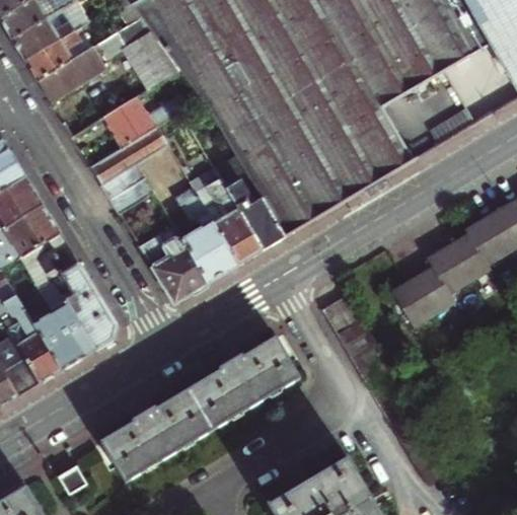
[(0,16),(26,0),(0,0),(0,16)]
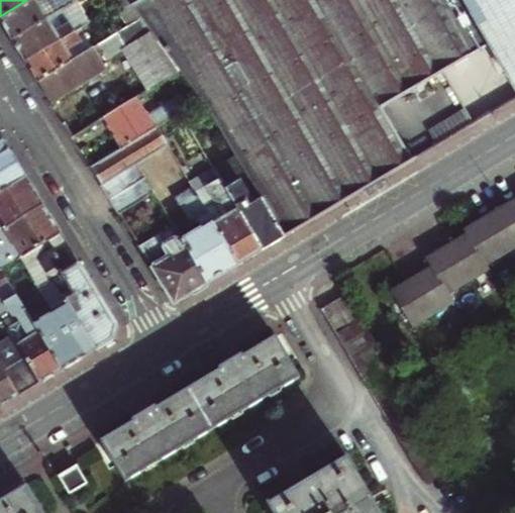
[(8,32),(11,38),(70,2),(69,0),(26,0),(0,16),(0,19),(8,32)]
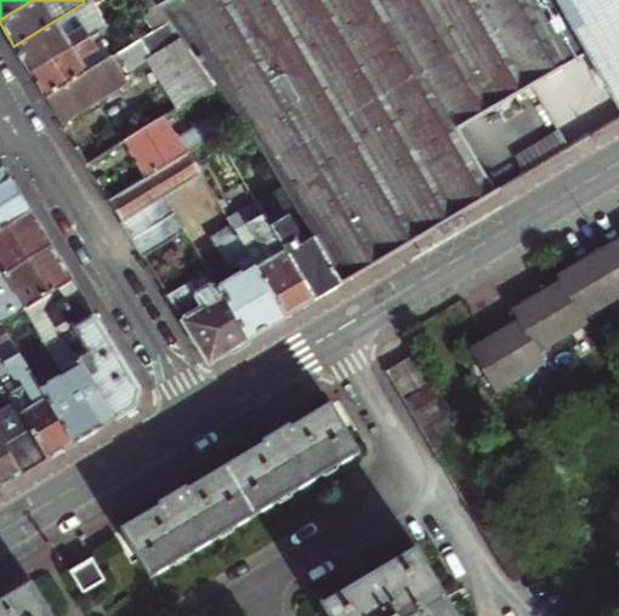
[(23,62),(29,70),(106,24),(91,0),(87,0),(84,3),(13,46),(23,62)]
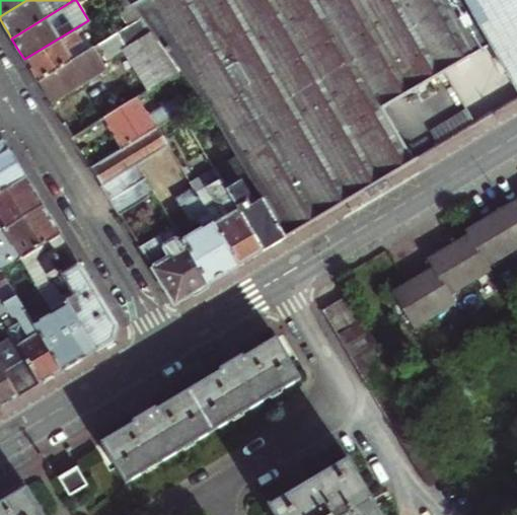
[(132,0),(130,1),(140,15),(178,68),(191,85),(200,97),(206,105),(254,187),(284,236),(412,159),(380,107),(398,96),(489,44),(516,88),(516,0),(132,0)]
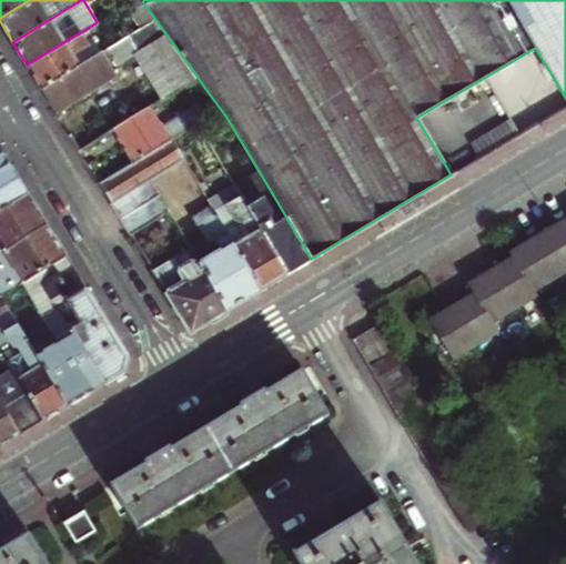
[(130,9),(140,26),(153,17),(142,1),(135,6),(130,9)]
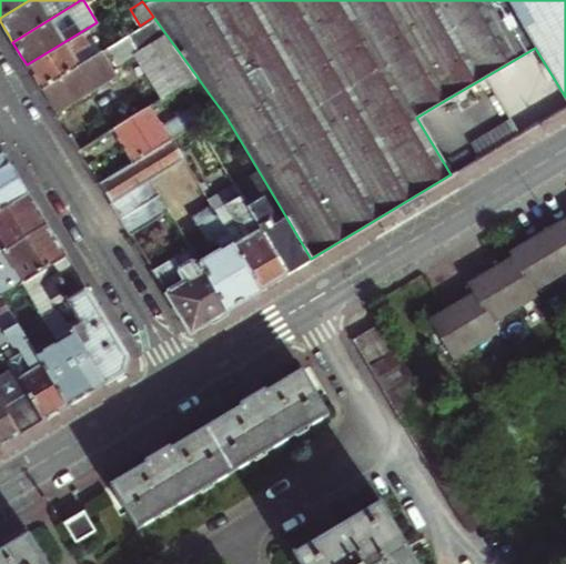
[(49,101),(54,111),(117,73),(108,60),(113,57),(115,62),(133,52),(160,97),(195,74),(153,17),(140,26),(110,44),(40,87),(49,101)]
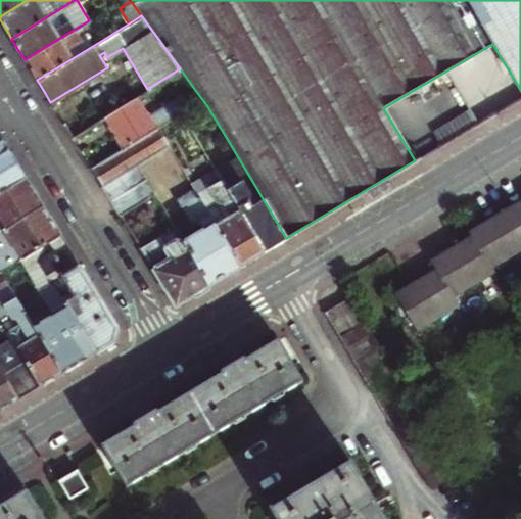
[(33,74),(37,80),(101,41),(89,20),(25,59),(33,74)]
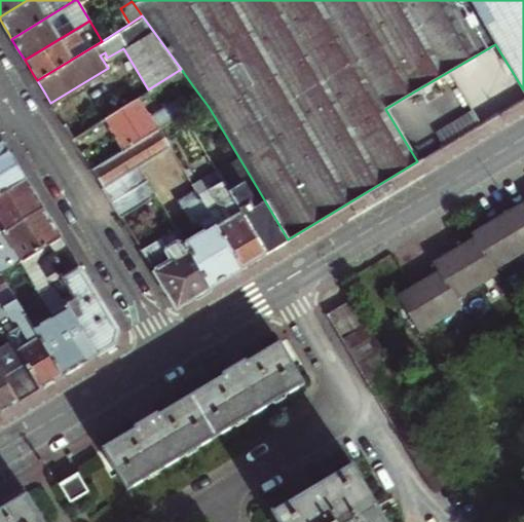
[(113,134),(122,148),(156,127),(202,99),(193,86),(149,113),(138,96),(104,117),(113,134)]
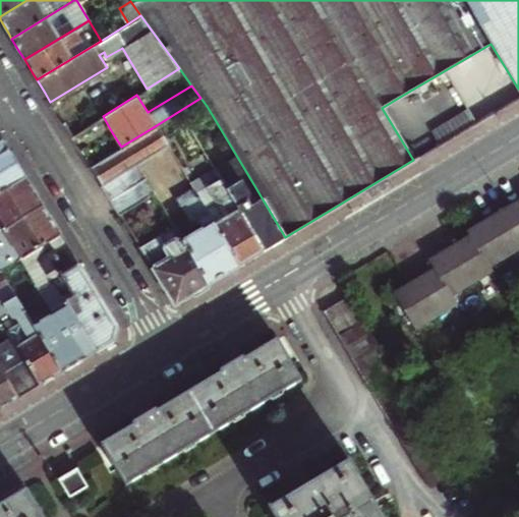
[(434,128),(442,144),(475,123),(466,109),(434,128)]
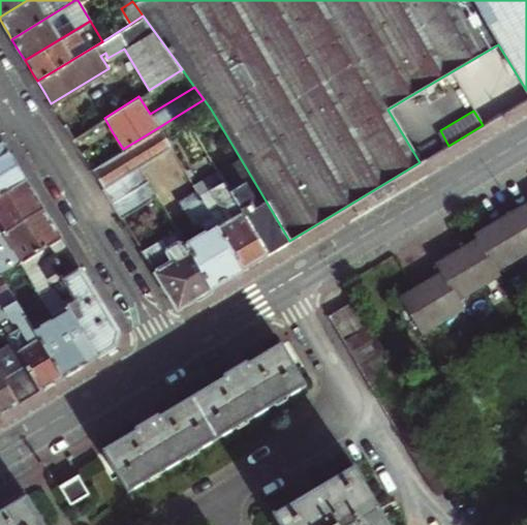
[(99,181),(102,186),(137,164),(167,145),(157,128),(123,149),(91,168),(99,181)]
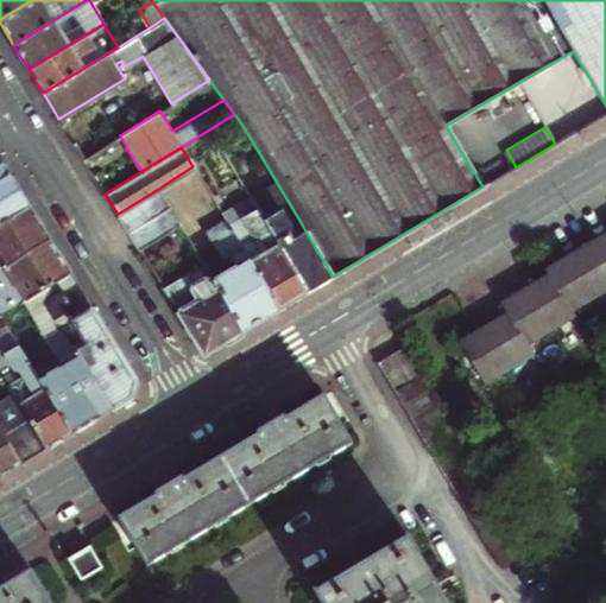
[(0,222),(30,204),(17,184),(5,164),(0,163),(0,222)]
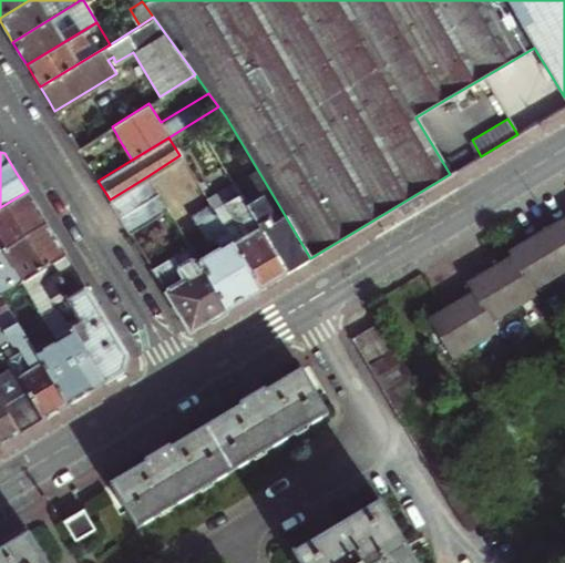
[(115,210),(120,215),(156,193),(147,176),(110,200),(115,210)]
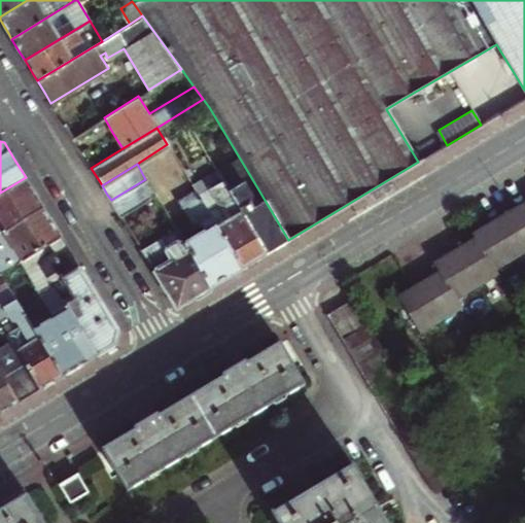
[(253,260),(266,253),(223,183),(215,169),(190,184),(194,189),(241,268),(253,260)]
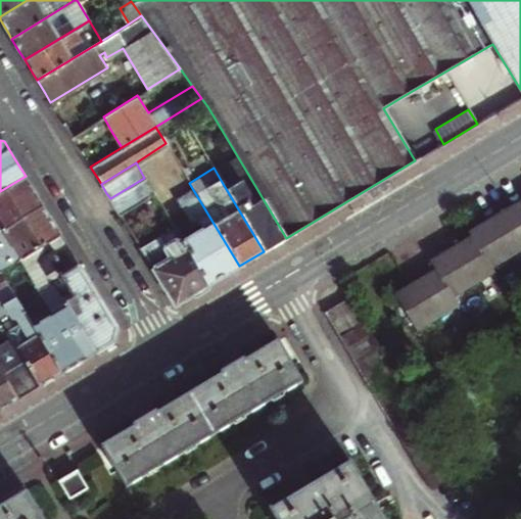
[(0,231),(43,204),(37,194),(26,176),(0,191),(0,231)]
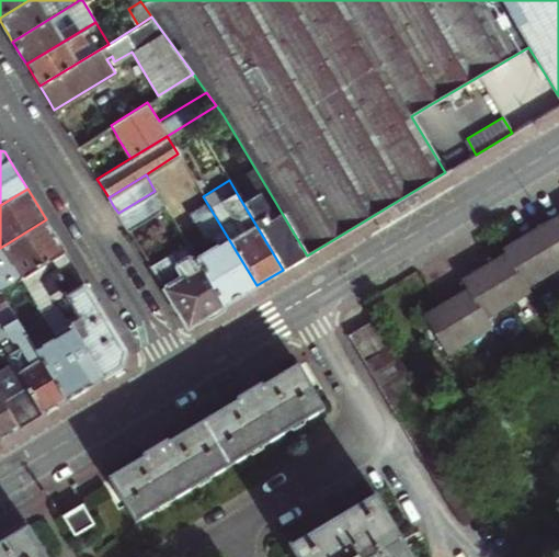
[(297,261),(307,256),(275,202),(267,206),(257,189),(248,193),(246,191),(238,195),(283,270),(297,261)]
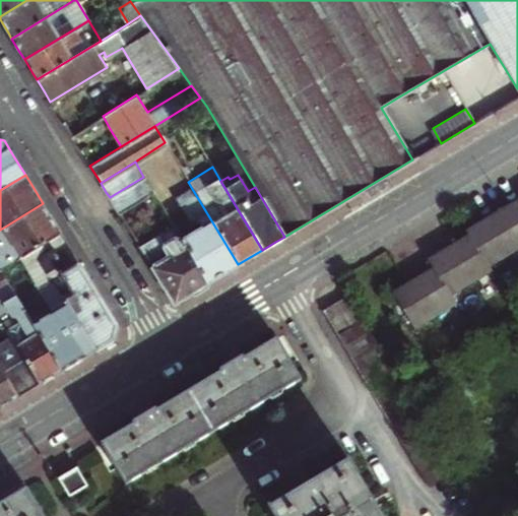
[(115,206),(119,212),(152,191),(143,177),(110,197),(115,206)]
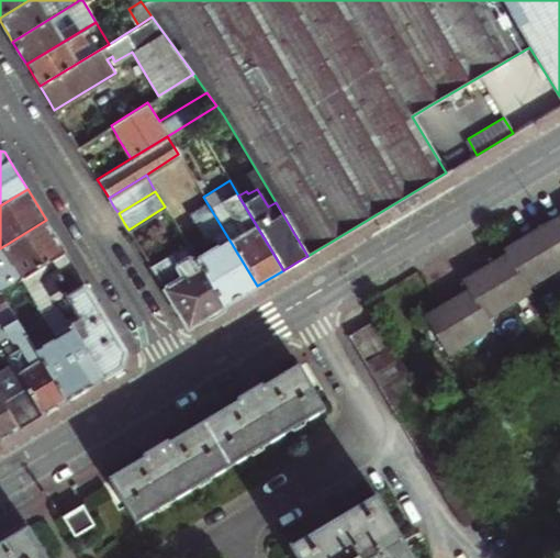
[(242,296),(257,286),(206,202),(188,213),(202,237),(209,240),(211,238),(215,245),(194,258),(223,307),(242,296)]
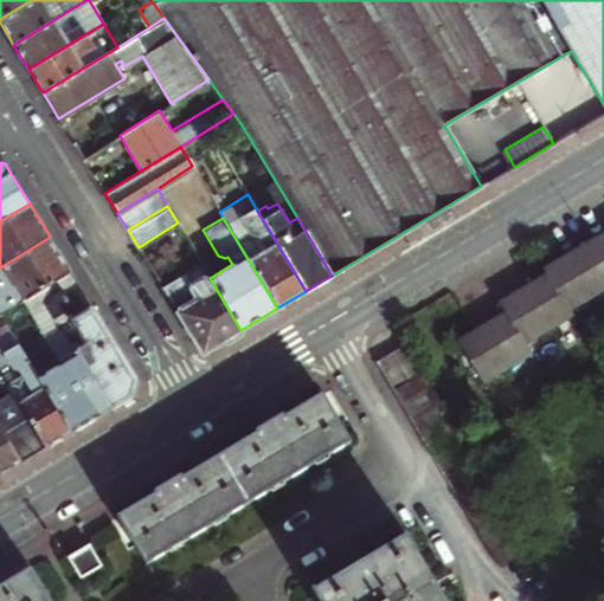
[(603,230),(570,251),(543,267),(546,272),(524,285),(499,301),(505,311),(479,327),(458,338),(483,380),(529,351),(524,342),(571,314),(567,308),(603,285),(603,230)]
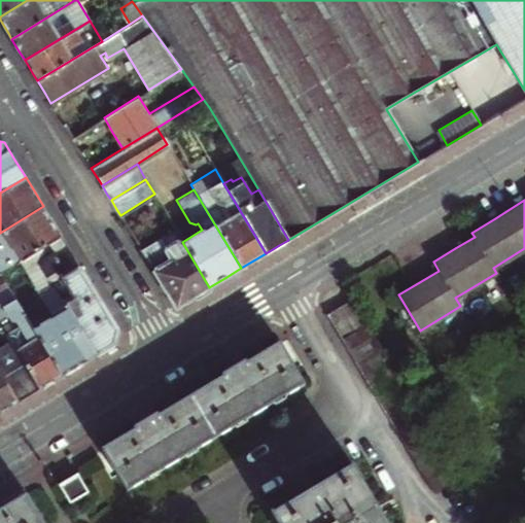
[(21,259),(61,235),(51,219),(43,206),(0,233),(0,272),(21,259)]
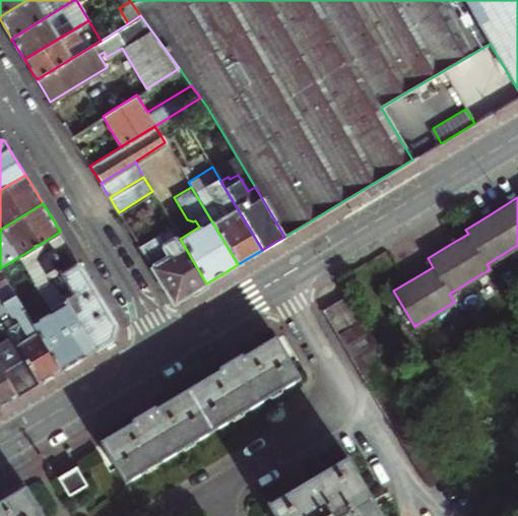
[(191,292),(206,283),(180,239),(172,226),(139,245),(174,302),(191,292)]
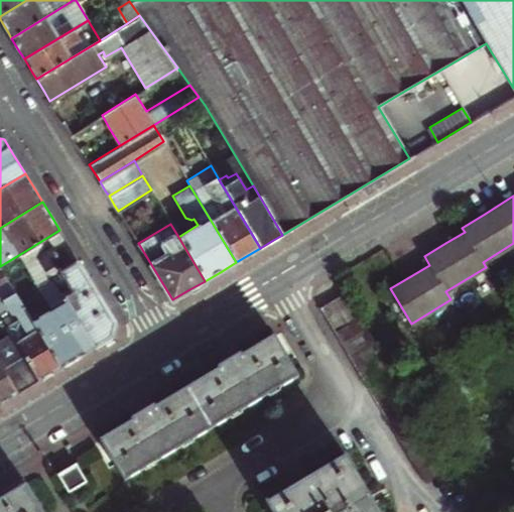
[(32,321),(60,367),(80,355),(95,347),(51,276),(78,260),(71,248),(59,230),(20,254),(52,307),(32,321)]
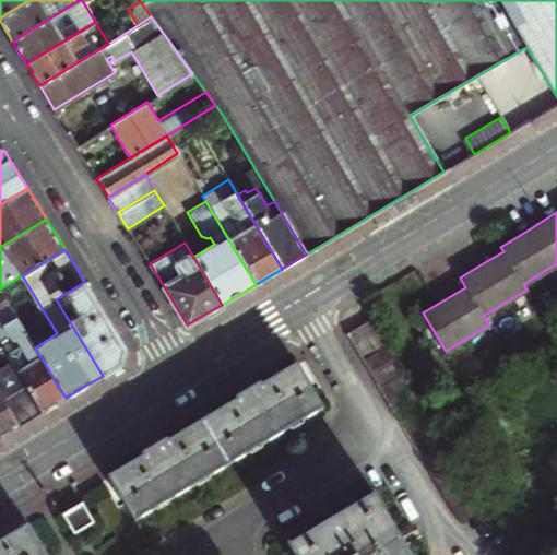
[(56,299),(103,376),(121,365),(125,349),(101,309),(84,282),(56,299)]
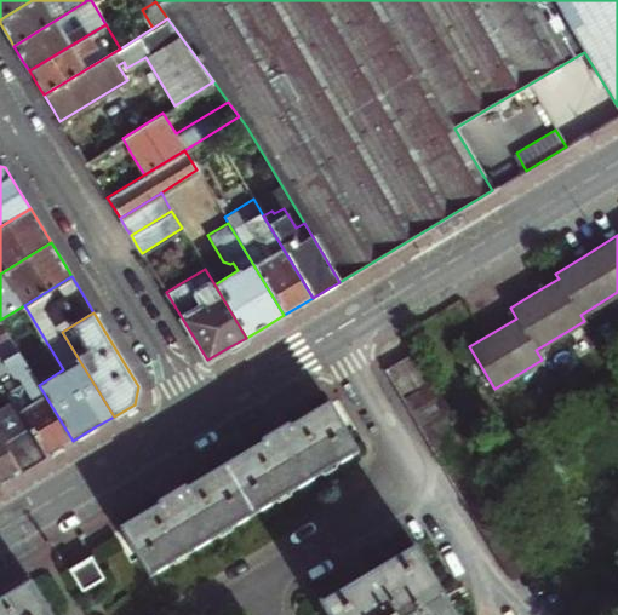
[(27,423),(47,455),(62,447),(73,441),(39,385),(0,320),(0,354),(12,375),(17,377),(21,384),(6,392),(11,402),(0,408),(0,437),(1,438),(27,423)]
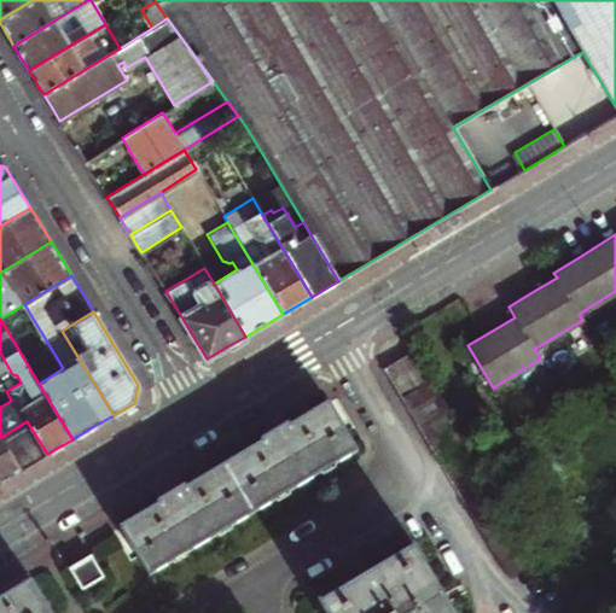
[(411,349),(381,367),(510,572),(539,555),(476,454),(411,349)]
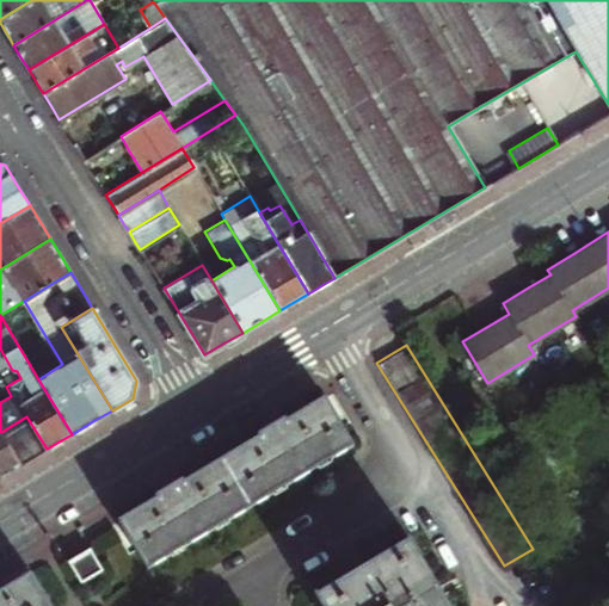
[(170,488),(120,518),(148,566),(355,444),(325,395),(270,428),(170,488)]
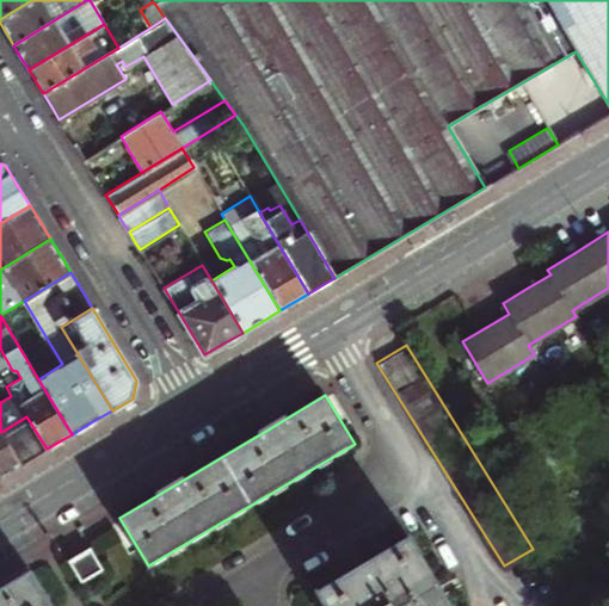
[(1,432),(20,464),(35,456),(47,449),(26,416),(1,432)]
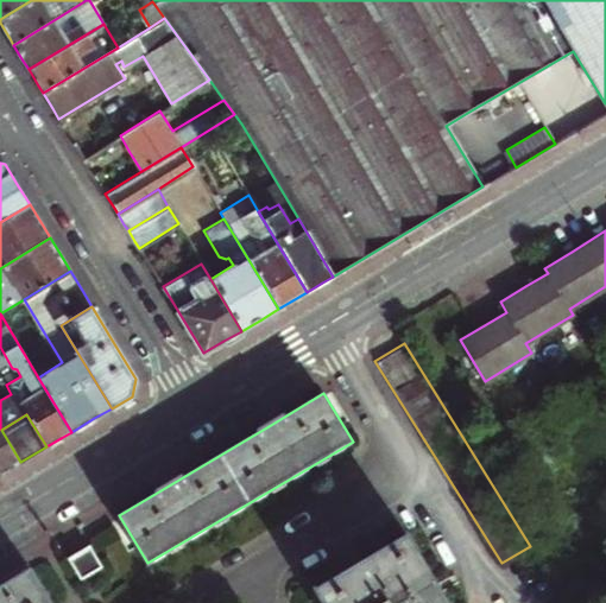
[(0,474),(8,469),(20,462),(1,430),(0,429),(0,474)]
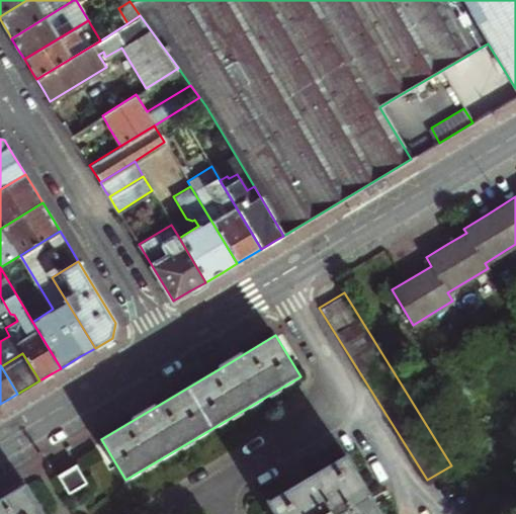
[(59,473),(70,491),(88,481),(77,461),(59,473)]
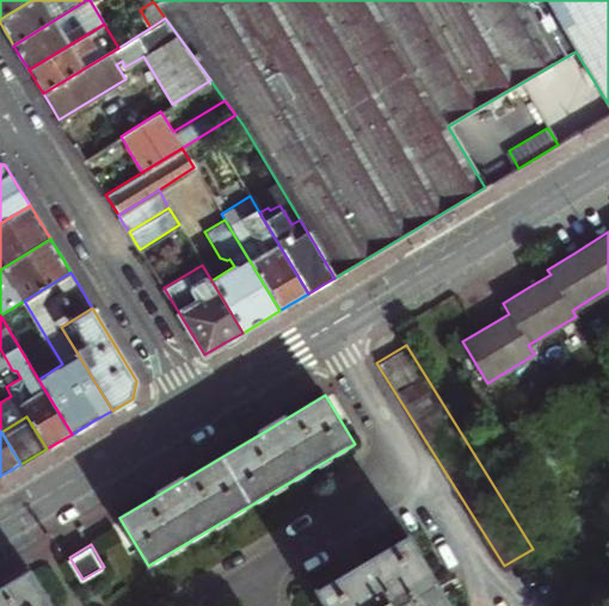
[(369,581),(327,605),(448,605),(446,601),(416,552),(369,581)]
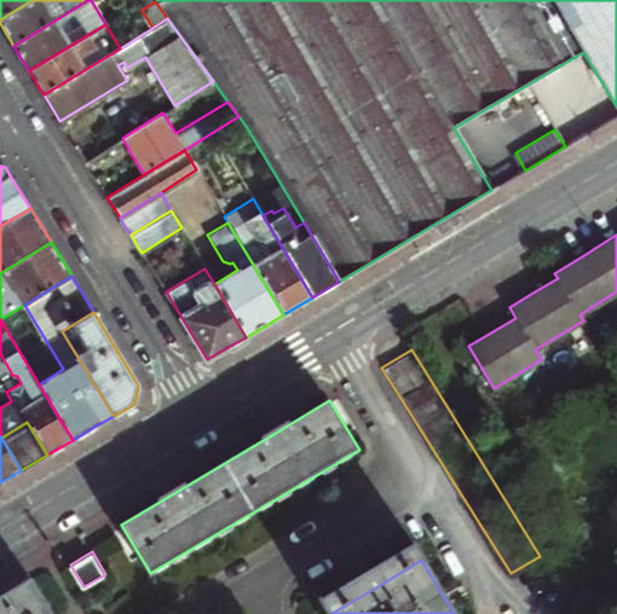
[(0,613),(53,613),(32,579),(0,597),(0,613)]
